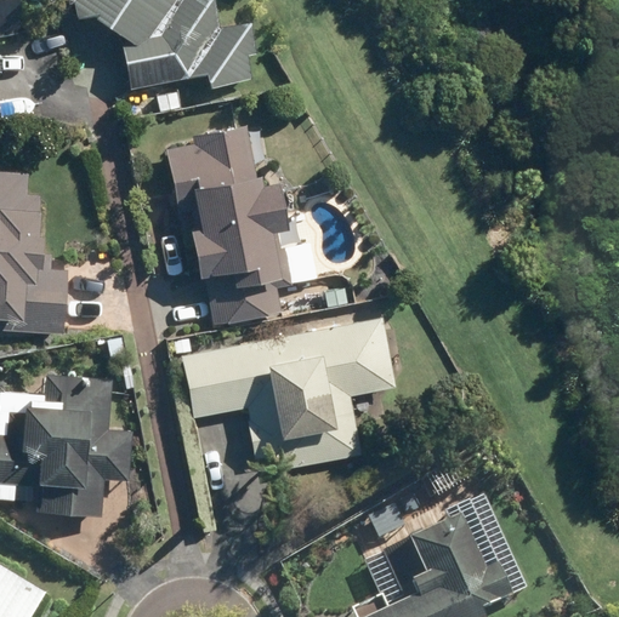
[(20,0),(0,0),(0,27),(26,21),(20,0)]
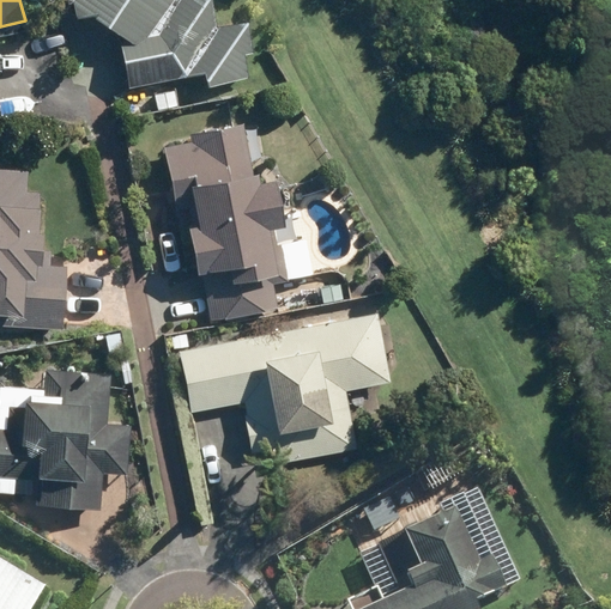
[(248,22),(243,18),(216,20),(215,1),(212,0),(67,0),(137,42),(122,48),(129,92),(187,73),(209,86),(247,83),(248,22)]
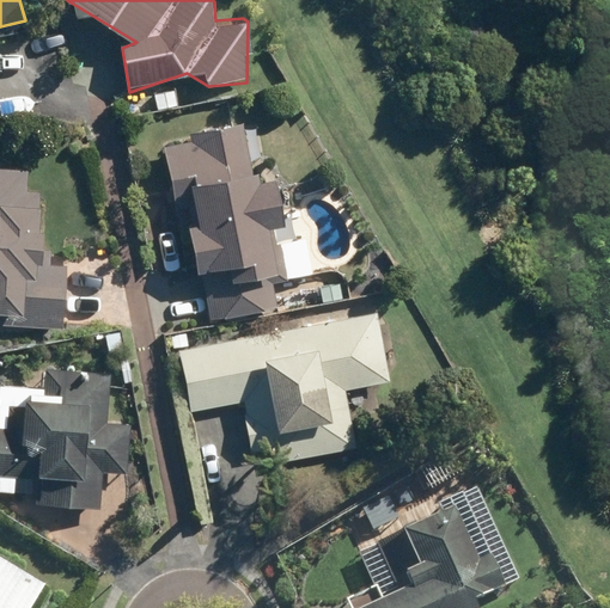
[(166,148),(180,209),(191,207),(195,222),(183,226),(194,272),(223,266),(227,286),(282,272),(272,225),(281,223),(272,179),(257,183),(245,130),(243,123),(193,135),(194,142),(166,148)]
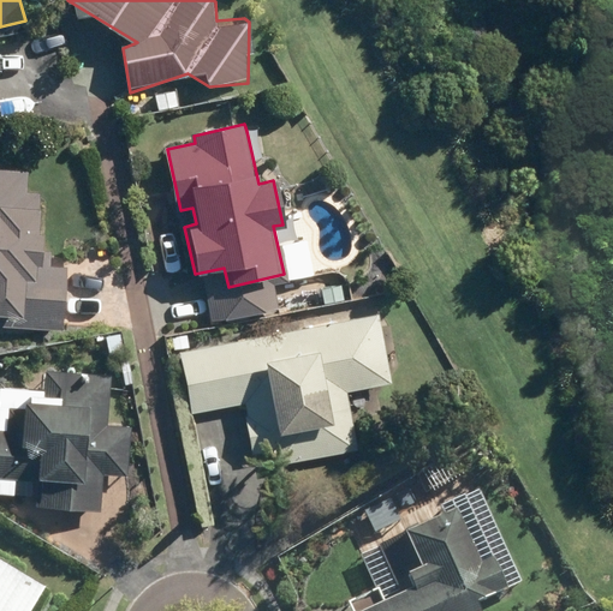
[(0,167),(0,312),(13,313),(13,328),(64,330),(66,270),(35,268),(39,193),(29,192),(29,169),(0,167)]
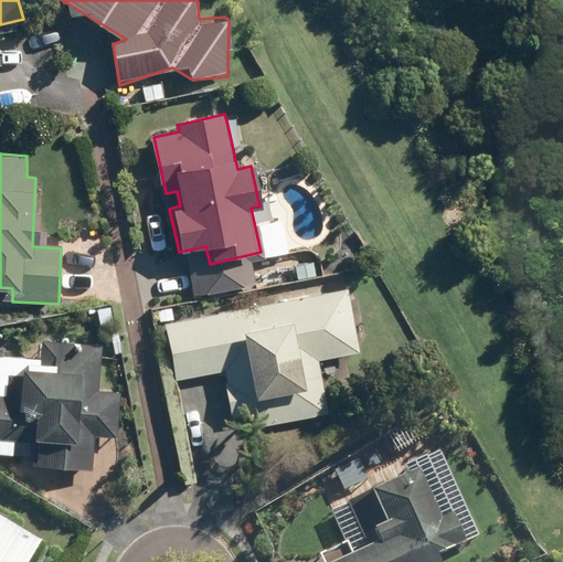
[(361,354),(360,346),(348,287),(166,324),(177,382),(222,373),(233,434),(329,415),(318,362),(361,354)]
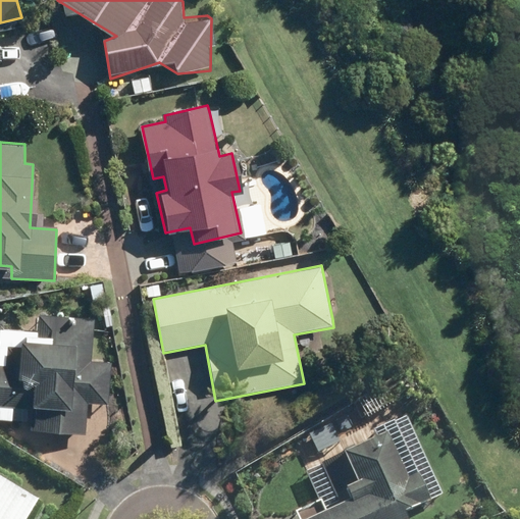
[(85,435),(86,428),(88,403),(110,405),(113,361),(91,360),(93,336),(94,318),(31,314),(30,331),(0,328),(0,421),(29,423),(28,431),(85,435)]
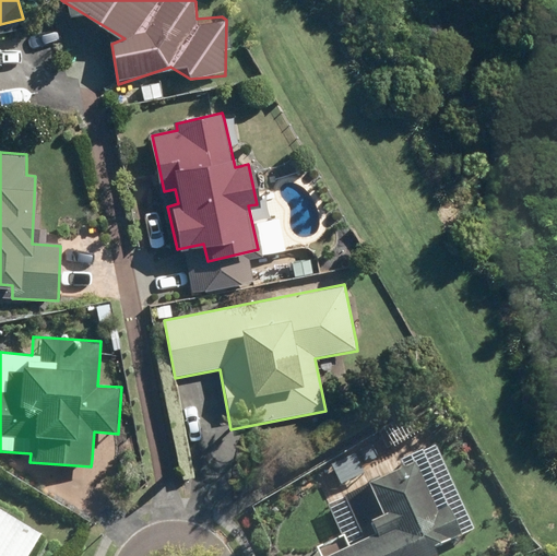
[(367,525),(374,541),(340,555),(433,555),(431,553),(460,541),(448,513),(431,521),(409,468),(367,485),(381,519),(367,525)]
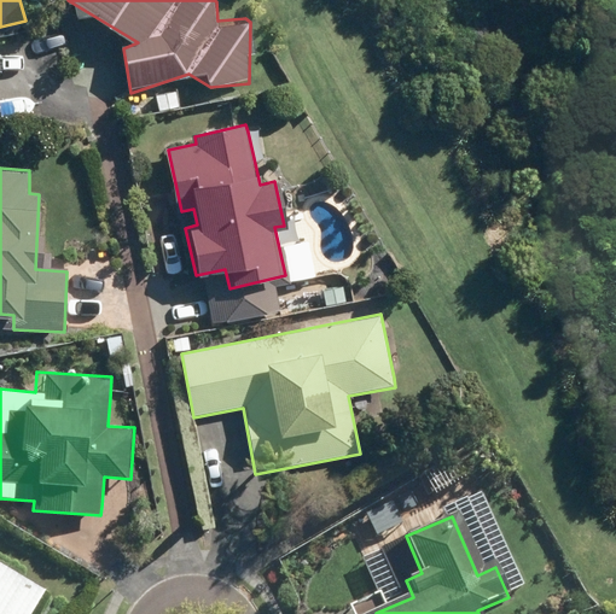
[(34,613),(46,594),(0,566),(0,613),(34,613)]
